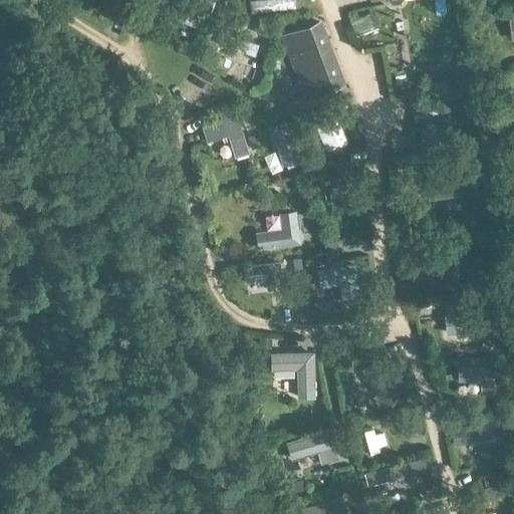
[(99,0),(95,10),(109,15),(115,0),(99,0)]
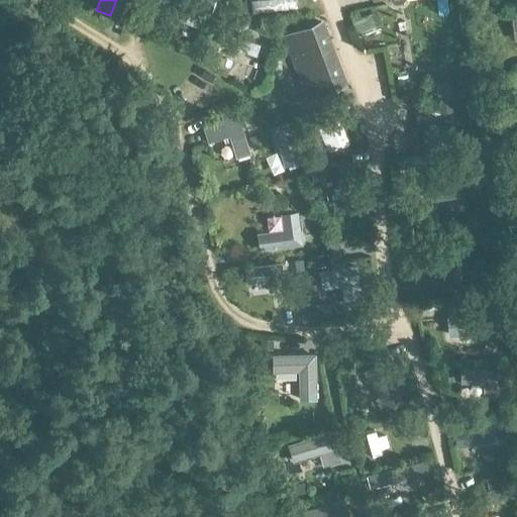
[(173,0),(169,12),(211,27),(215,14),(174,0),(173,0)]
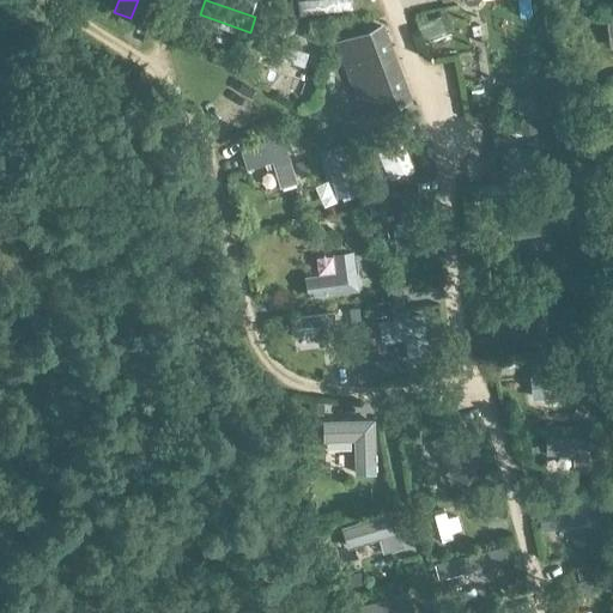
[(350,12),(347,0),(301,0),(302,1),(293,2),(296,18),(350,12)]
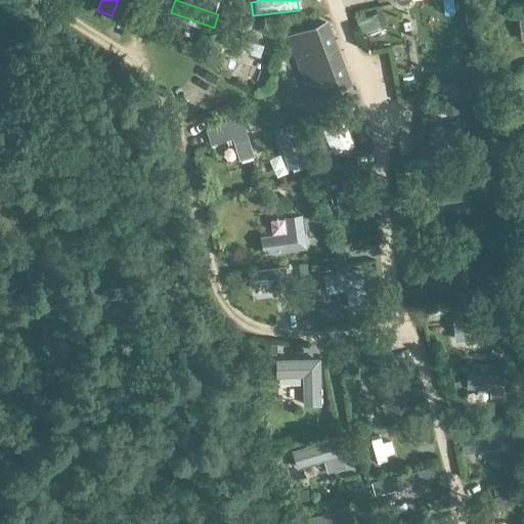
[(249,1),(239,1),(239,11),(249,10),(249,1)]
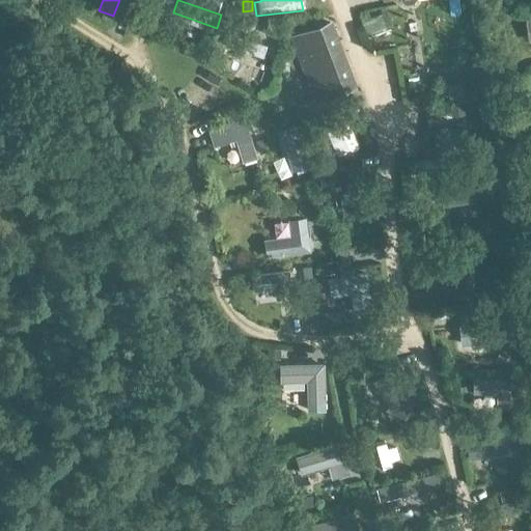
[(361,23),(367,37),(390,29),(384,15),(361,23)]
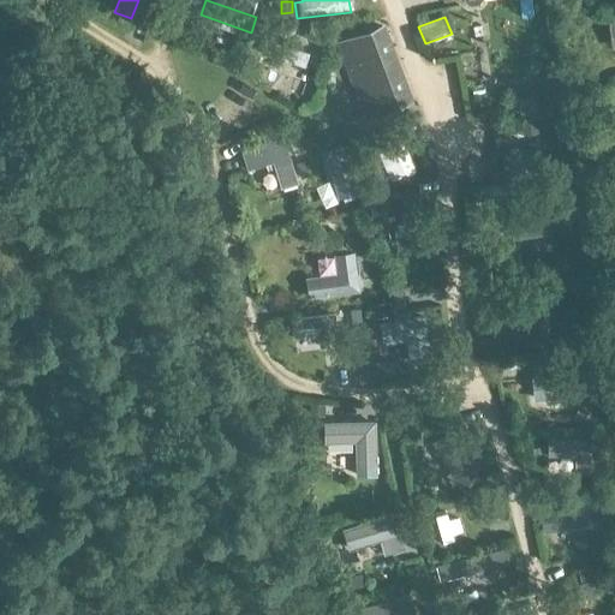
[(335,42),(364,119),(413,101),(383,24),(335,42)]
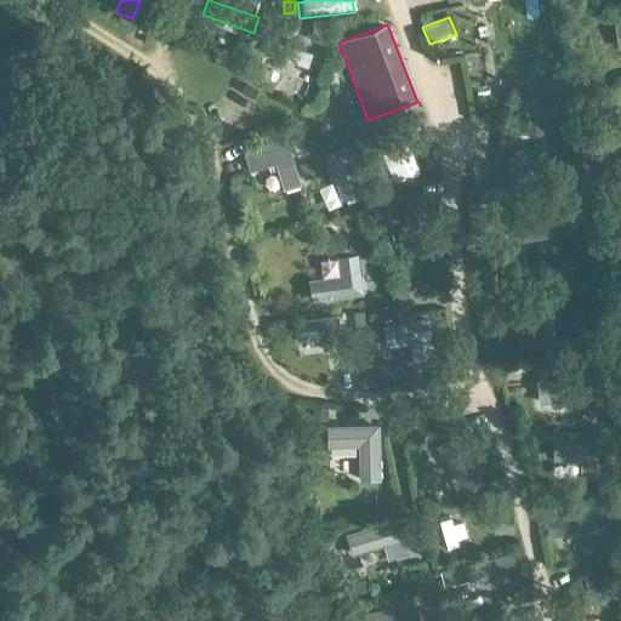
[(309,56),(261,41),(257,55),(305,69),(309,56)]
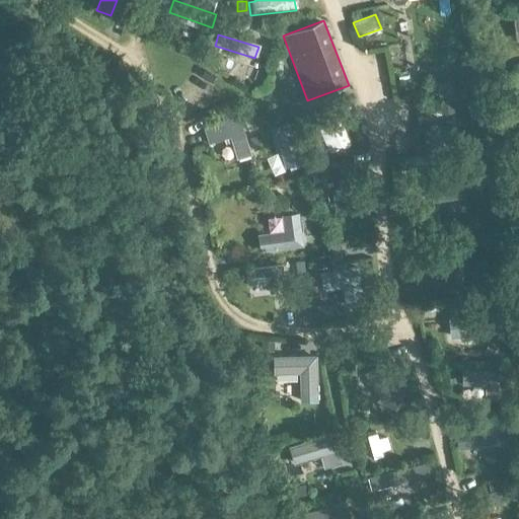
[(453,102),(440,104),(441,117),(454,115),(453,102)]
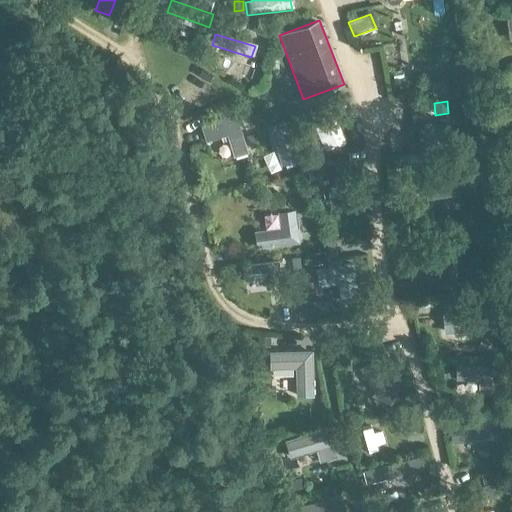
[(220,120),(200,126),(205,142),(226,135),(233,157),(247,153),(236,115),(232,105),(217,110),(220,120)]
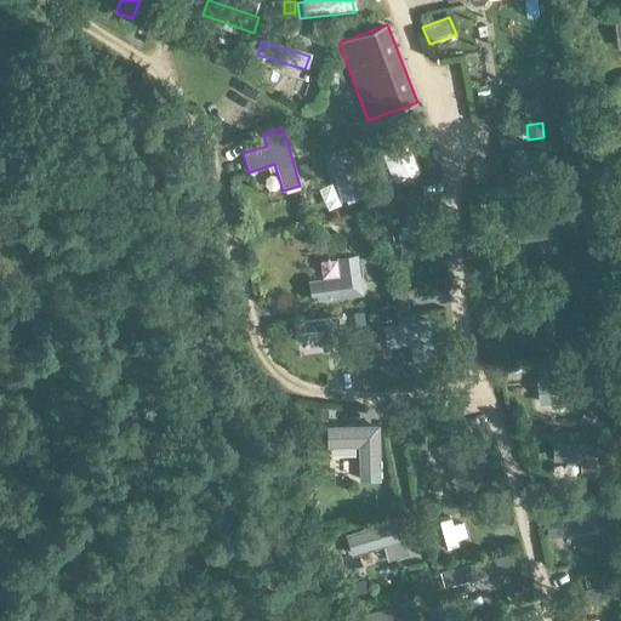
[(232,157),(255,142),(248,131),(224,146),(232,157)]
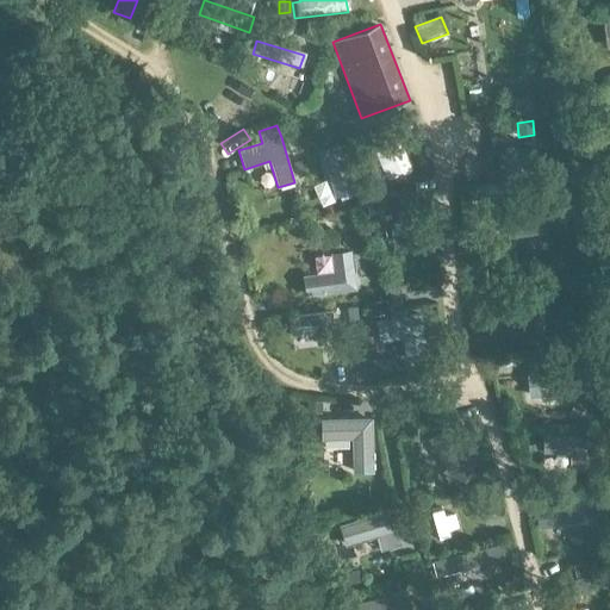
[(293,138),(284,143),(291,157),(300,153),(293,138)]
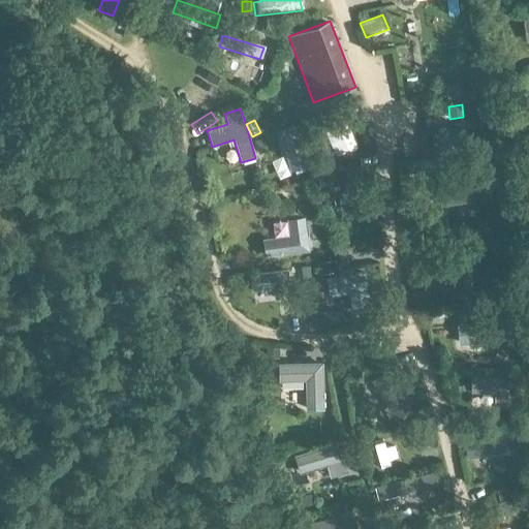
[(260,138),(252,143),(257,154),(266,151),(260,138)]
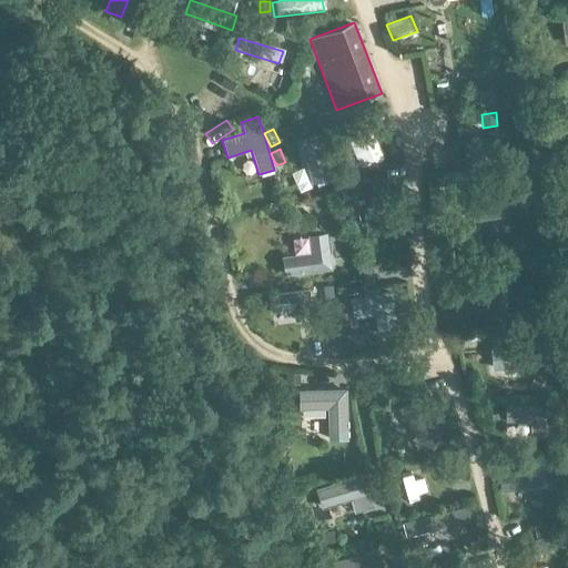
[(520,162),(501,165),(504,178),(521,175),(520,162)]
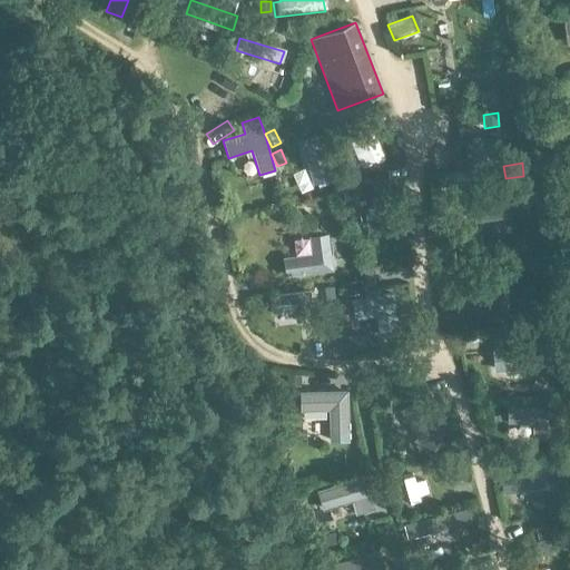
[(313,255),(284,259),(286,278),(334,273),(330,239),(328,235),(311,238),(313,255)]
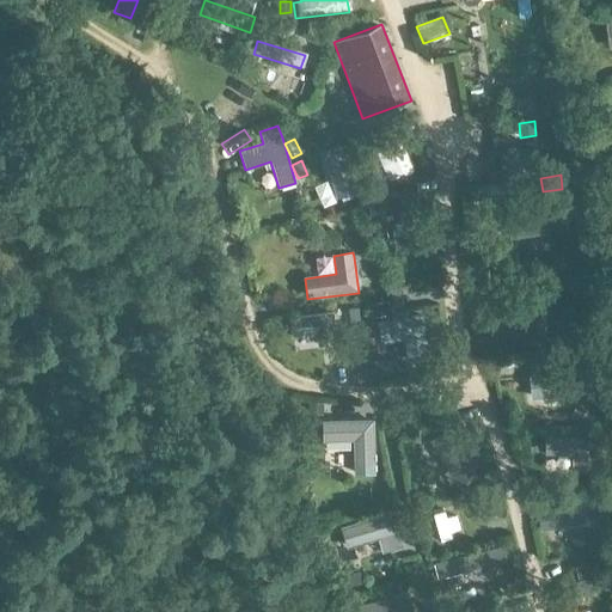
[(377,252),(354,255),(356,277),(379,275),(377,252)]
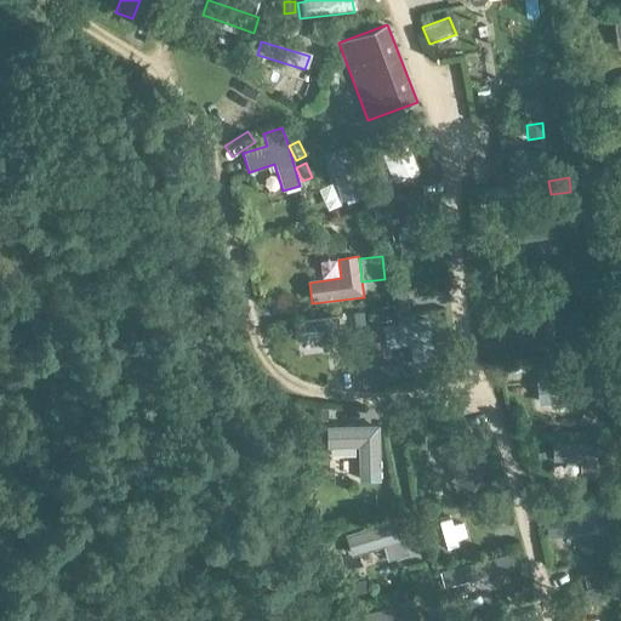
[(406,292),(397,294),(399,309),(409,308),(406,292)]
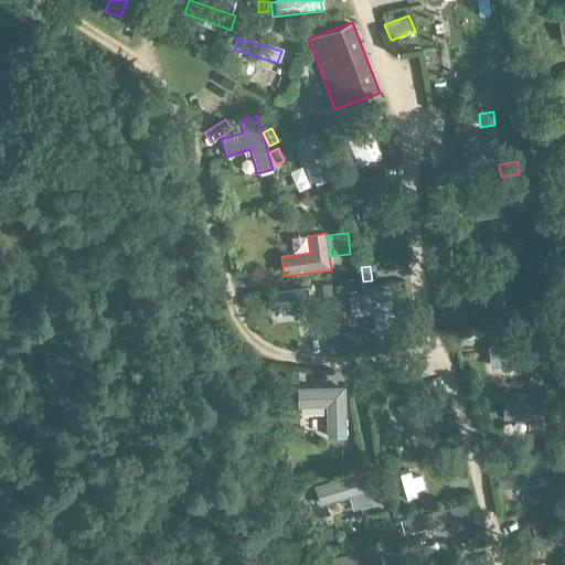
[(355,280),(342,283),(345,295),(359,291),(355,280)]
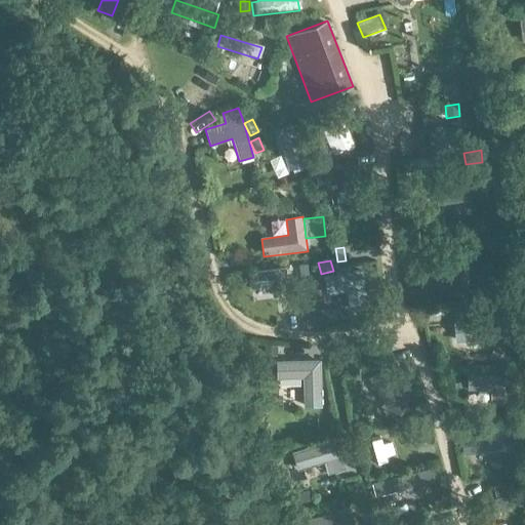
[(308,265),(298,266),(300,277),(309,276),(308,265)]
